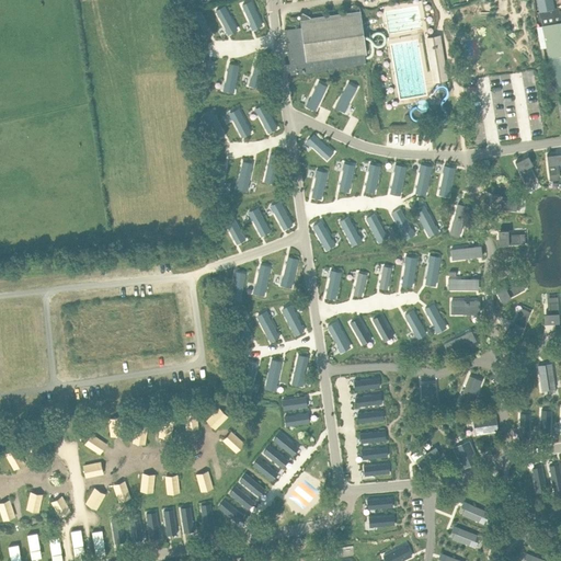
[(251,0),(242,4),(251,23),(250,24),(253,30),(259,27),(259,26),(262,24),(251,0)]
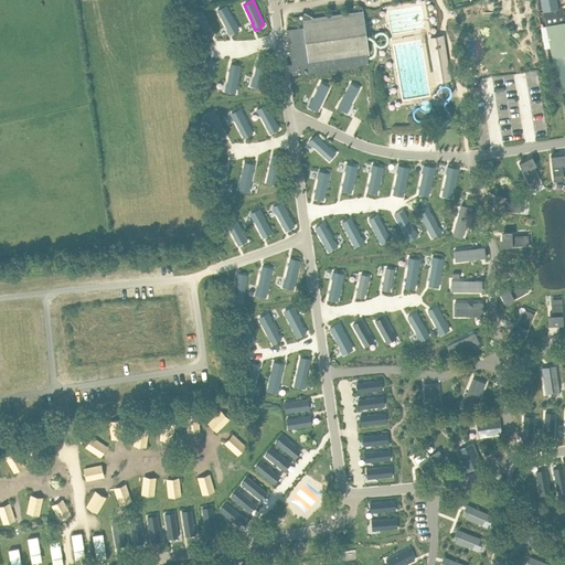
[(539,0),(542,11),(558,8),(557,0),(539,0)]
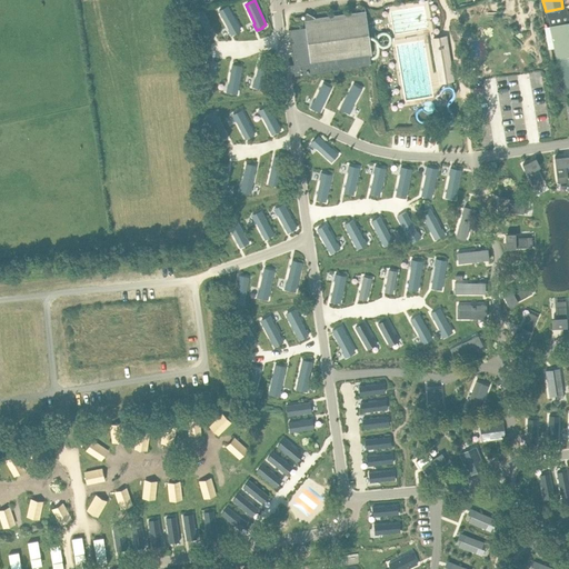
[(228,6),(219,10),(229,29),(231,35),(238,31),(237,31),(241,29),(228,6)]
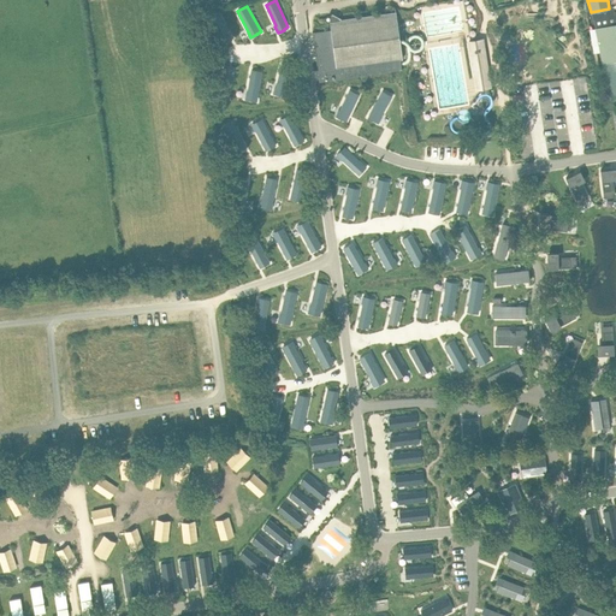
[(331,30),(312,33),(319,82),(402,70),(400,59),(402,59),(395,6),(394,6),(395,12),(330,22),(331,30)]
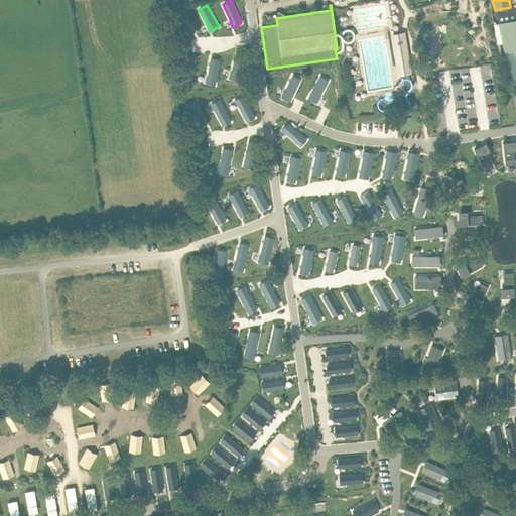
[(515,14),(515,10),(515,11),(514,6),(510,7),(495,10),(510,86),(515,85),(515,20),(515,15),(515,14)]
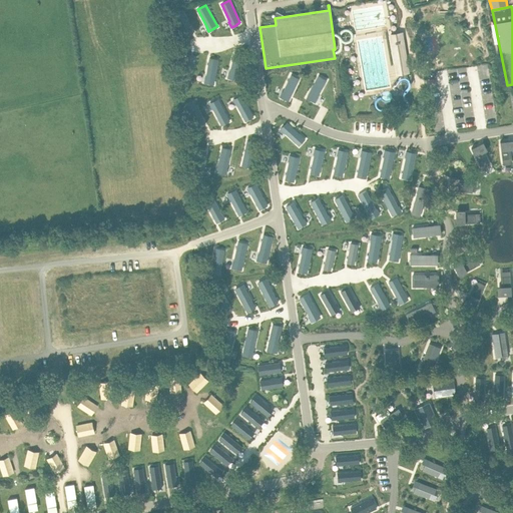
[(181,10),(173,14),(182,31),(184,36),(190,33),(189,32),(193,31),(181,10)]
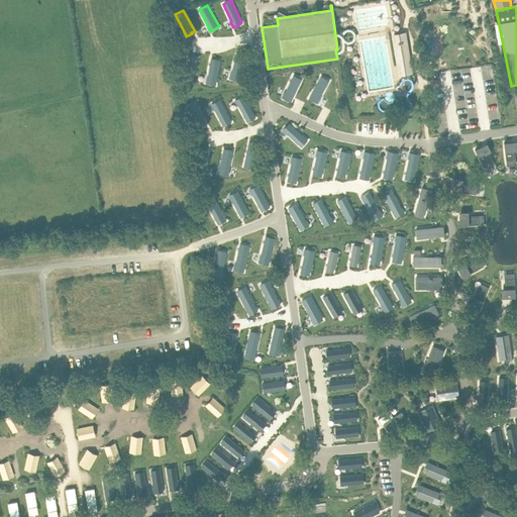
[(412,73),(408,31),(394,33),(398,74),(412,73)]
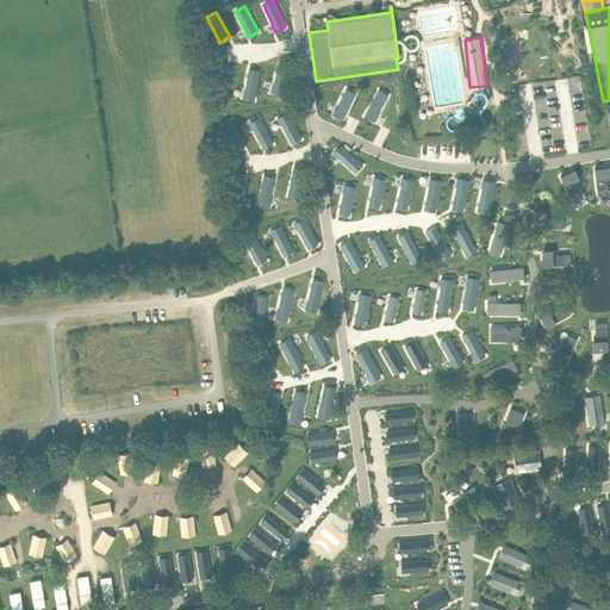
[(273,86),(271,92),(278,94),(278,93),(282,94),(290,66),(279,63),(274,86),(273,86)]
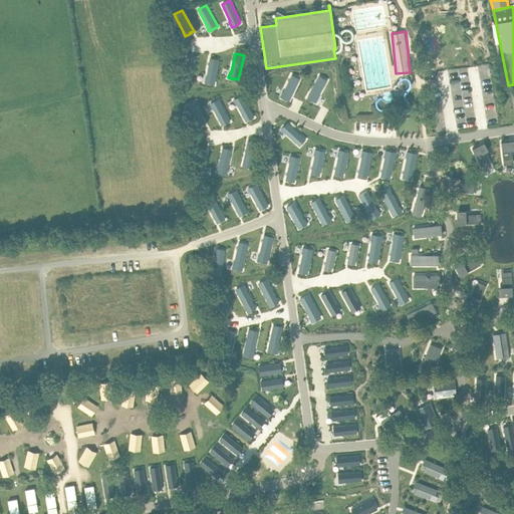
[(206,76),(205,82),(211,83),(211,82),(215,83),(219,59),(210,58),(207,77),(206,76)]
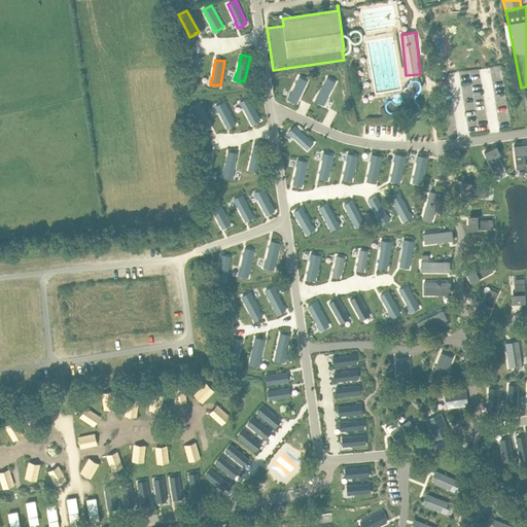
[(289,94),(287,99),(292,102),(292,101),(296,103),(307,80),(299,76),(290,94),(289,94)]
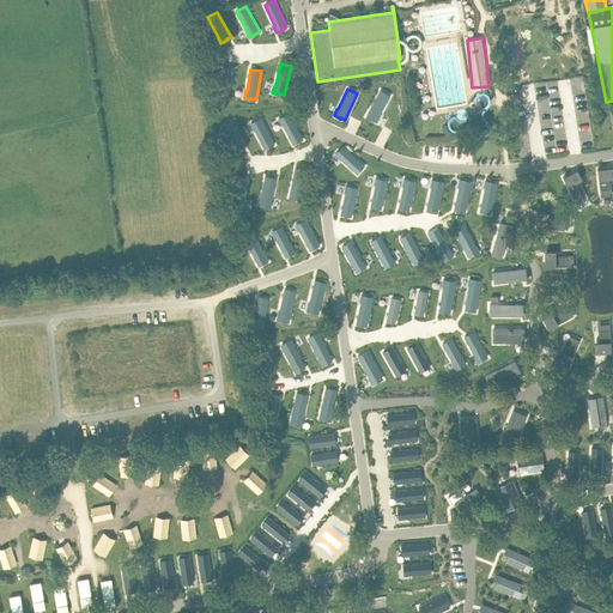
[(381,90),(366,115),(371,117),(370,119),(376,122),(380,116),(378,115),(390,96),(381,90)]
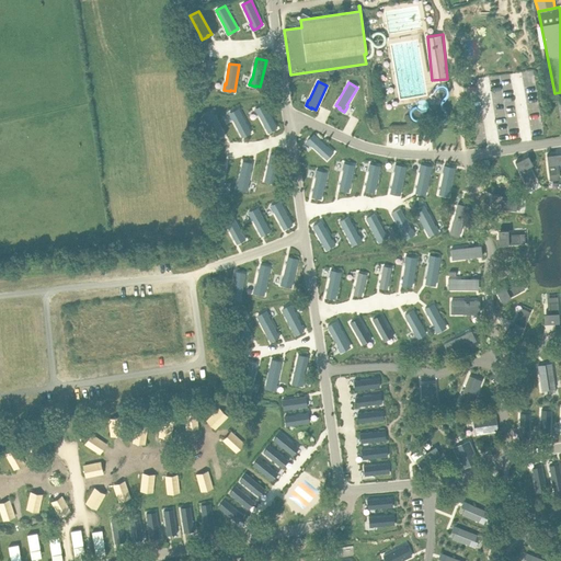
[(261,105),(254,109),(258,115),(259,114),(268,133),(277,128),(265,104),(261,106),(261,105)]
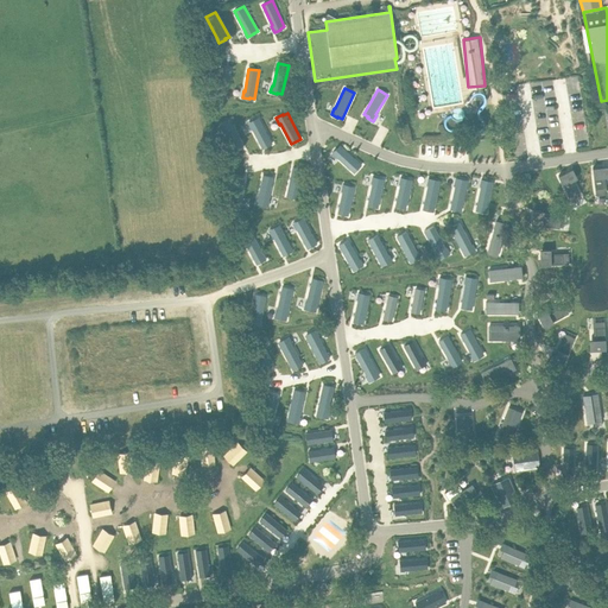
[(254,120),(248,122),(252,130),(252,128),(263,149),(272,144),(259,119),(254,120)]
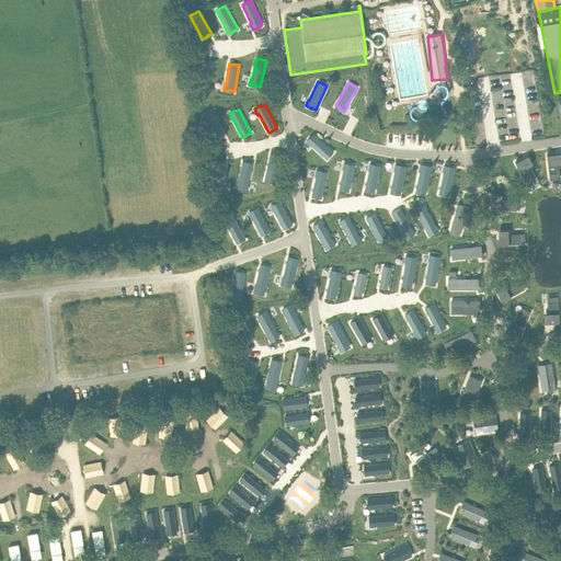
[(209,113),(203,116),(206,122),(207,122),(216,140),(225,136),(214,113),(209,114),(209,113)]
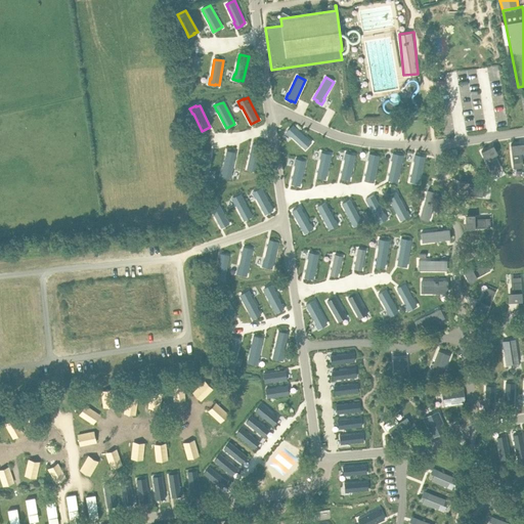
[(290,128),(286,132),(291,136),(305,149),(311,142),(294,126),(291,129),(290,128)]
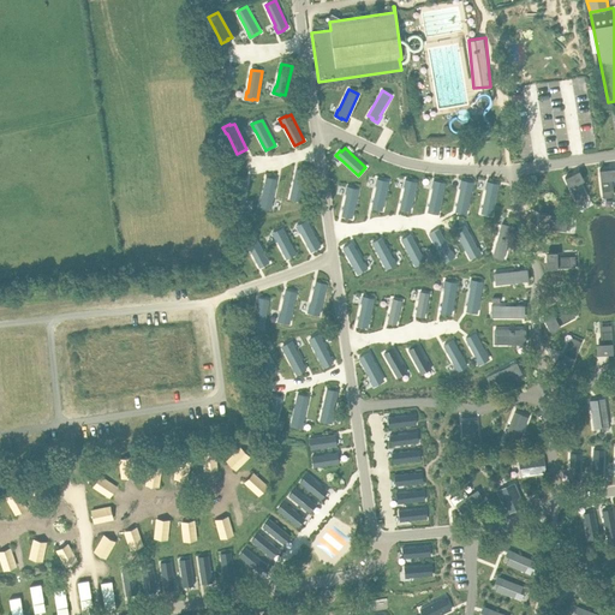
[(610,168),(599,169),(603,197),(614,196),(611,179),(610,168)]
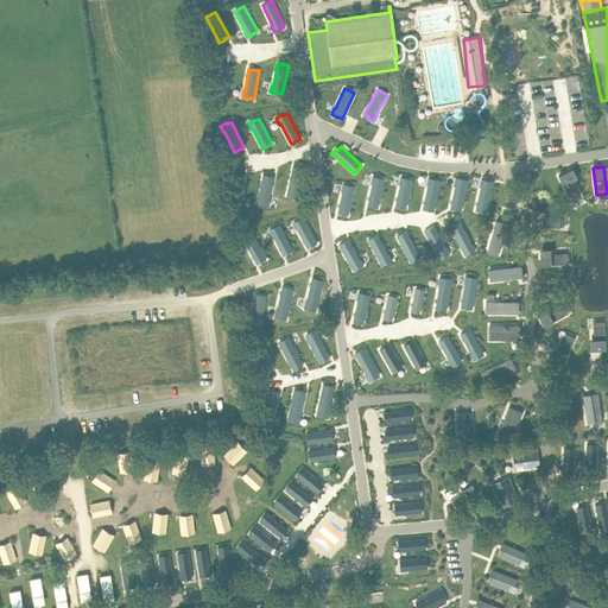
[(293,168),(287,195),(292,196),(291,197),(298,198),(299,191),(298,191),(303,169),(293,168)]
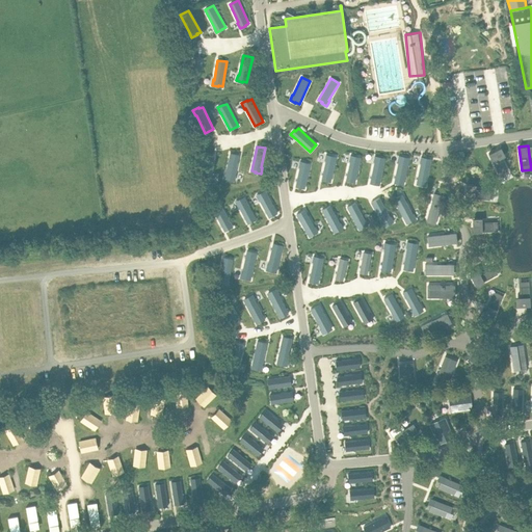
[(497,150),(488,154),(499,175),(507,170),(501,158),(497,150)]
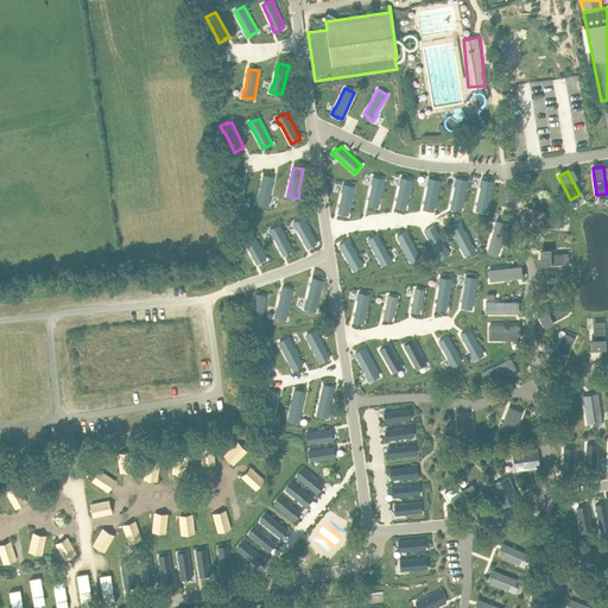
[(264,175),(258,203),(261,204),(261,206),(268,207),(270,200),(268,200),(273,177),(264,175)]
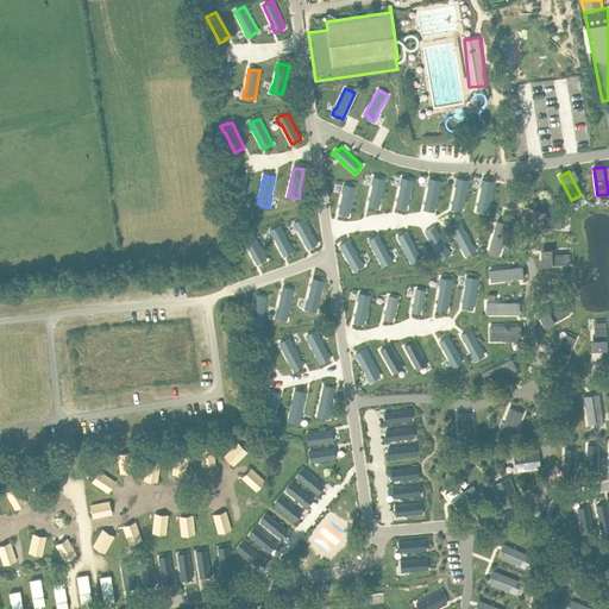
[(372,184),(368,206),(378,208),(384,181),(380,180),(380,179),(374,176),(371,183),(372,184)]
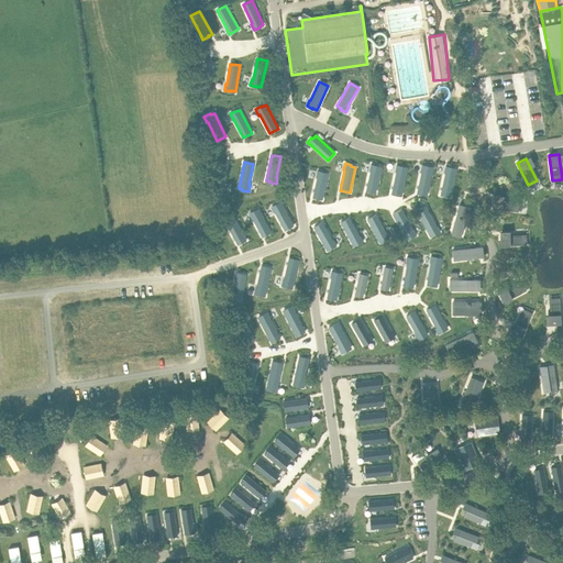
[(217,164),(212,189),(217,190),(217,191),(223,192),(224,186),(223,186),(227,165),(217,164)]
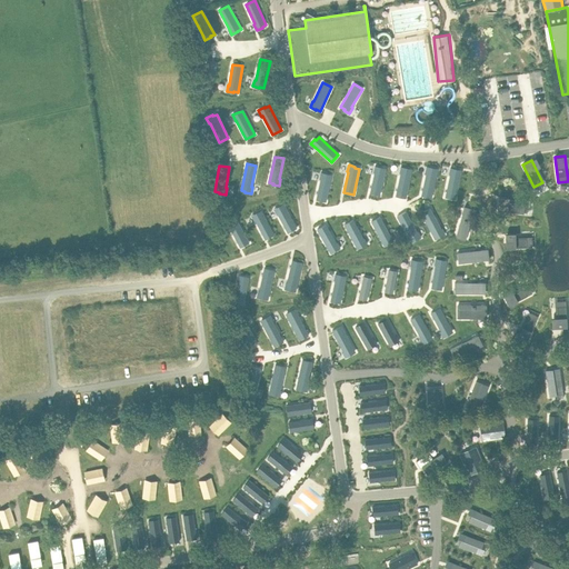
[(375,172),(370,193),(380,196),(386,169),(381,168),(381,167),(375,166),(373,172),(375,172)]
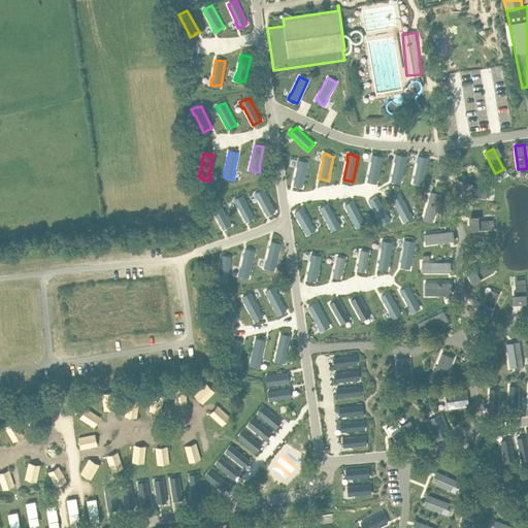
[(395,160),(391,182),(400,184),(405,157),(401,156),(401,155),(396,154),(394,160),(395,160)]
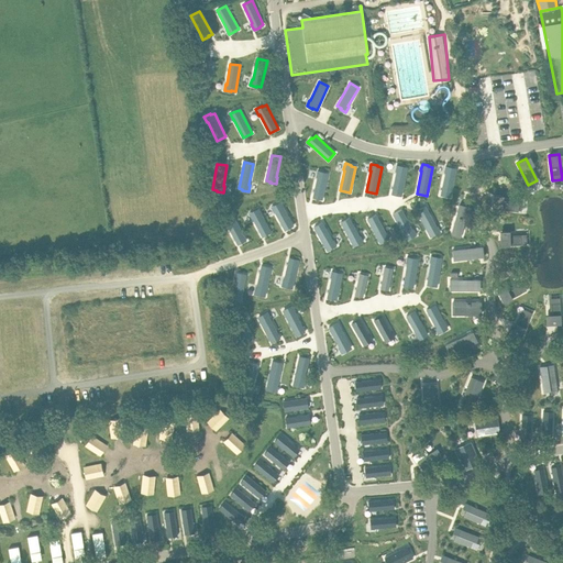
[(396,172),(392,194),(401,196),(407,168),(403,167),(403,166),(397,165),(395,172),(396,172)]
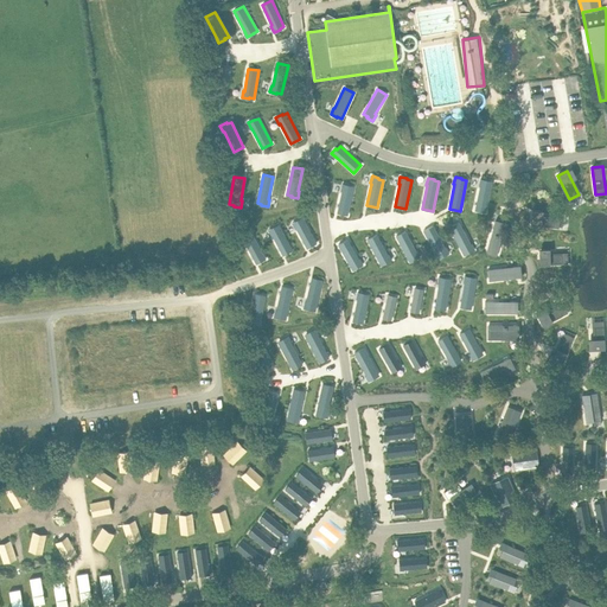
[(480,186),(475,210),(486,212),(492,183),(487,181),(487,180),(480,179),(479,186),(480,186)]
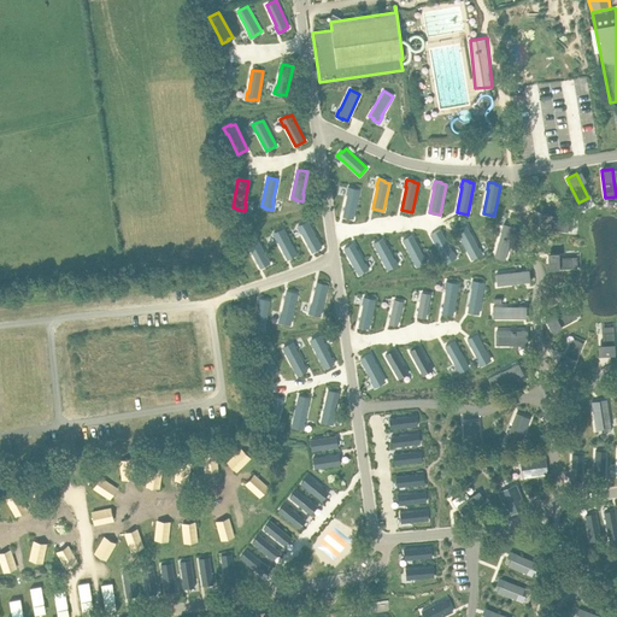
[(347,194),(342,216),(353,218),(359,191),(354,189),(354,188),(347,187),(346,194),(347,194)]
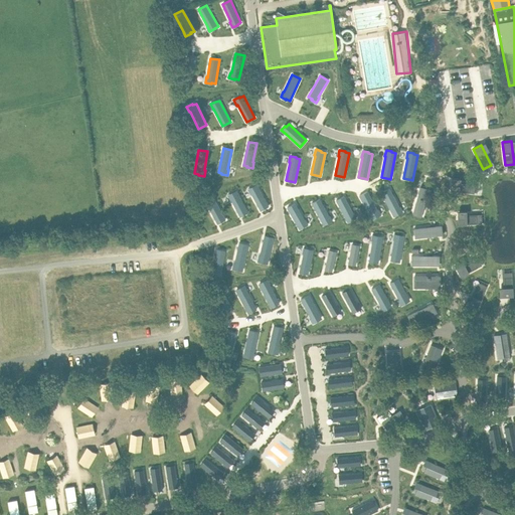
[(452,182),(451,191),(474,193),(475,184),(461,182),(452,182)]
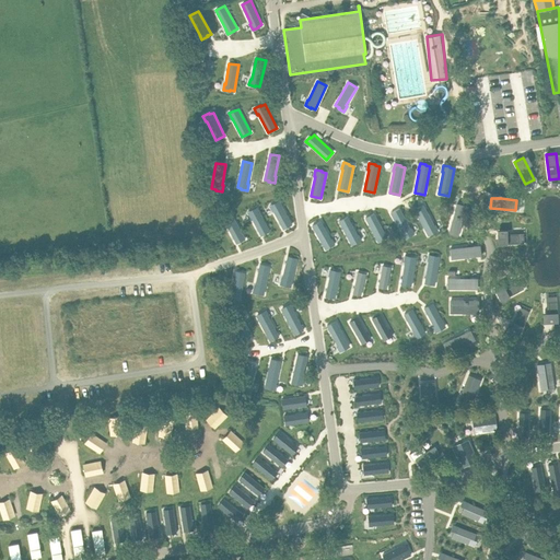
[(276,202),(269,206),(272,211),(273,211),(283,229),(292,224),(280,201),(276,203),(276,202)]
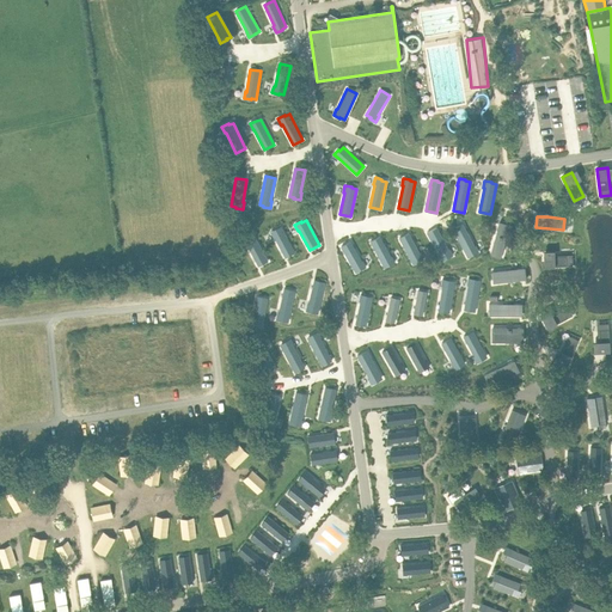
[(463,224),(453,228),(467,256),(471,255),(472,255),(478,252),(475,245),(473,246),(463,224)]
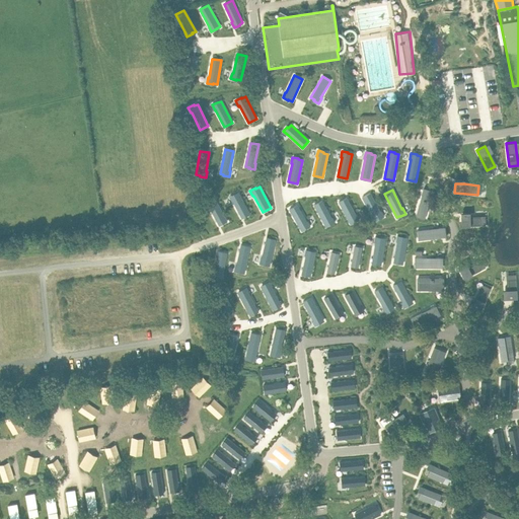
[(423,191),(416,216),(425,218),(432,193),(423,191)]
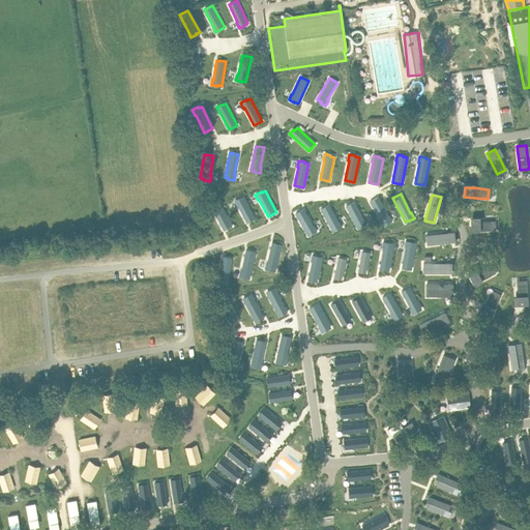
[(240,198),(234,201),(237,206),(238,206),(247,223),(256,218),(244,197),(240,199),(240,198)]
